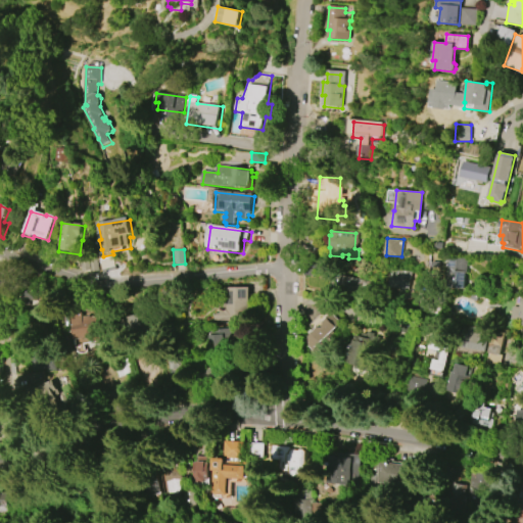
[(449,257),(468,258),(467,272),(466,272),(465,288),(447,288),(449,257)]
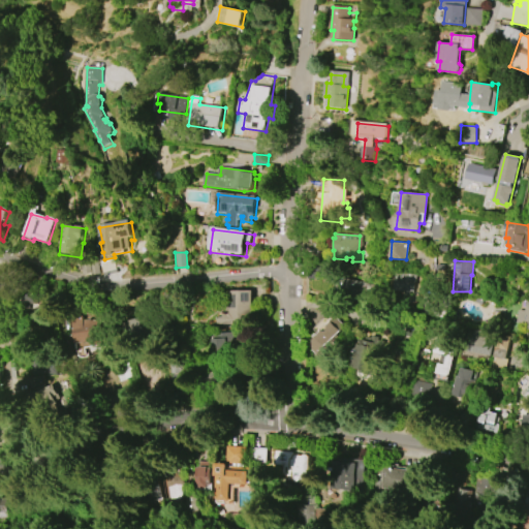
[(398,273),(419,275),(416,297),(402,296),(403,291),(396,290),(398,273)]
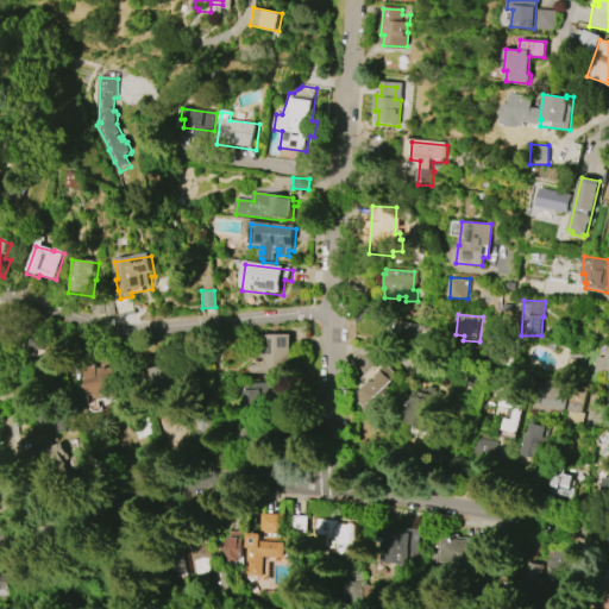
[(394,320),(424,326),(420,345),(412,344),(410,347),(402,345),(403,341),(390,339),(394,320)]
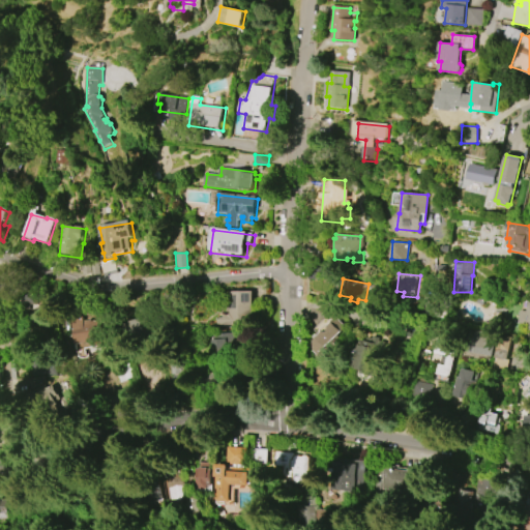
[(251,291),(251,300),(251,324),(216,324),(216,317),(222,317),(222,314),(228,314),(228,291),(251,291)]
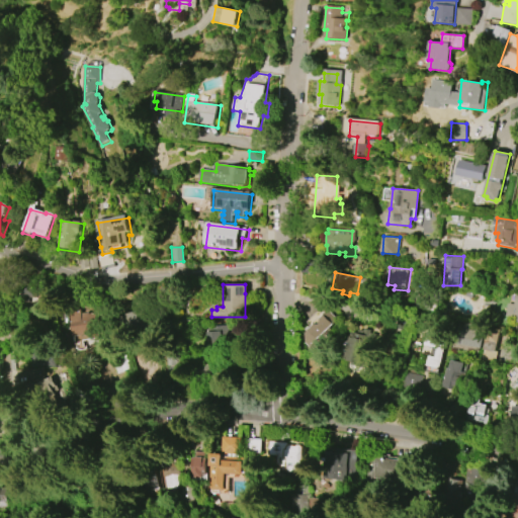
[(22,303),(22,286),(40,285),(40,289),(40,297),(31,297),(31,303),(22,303)]
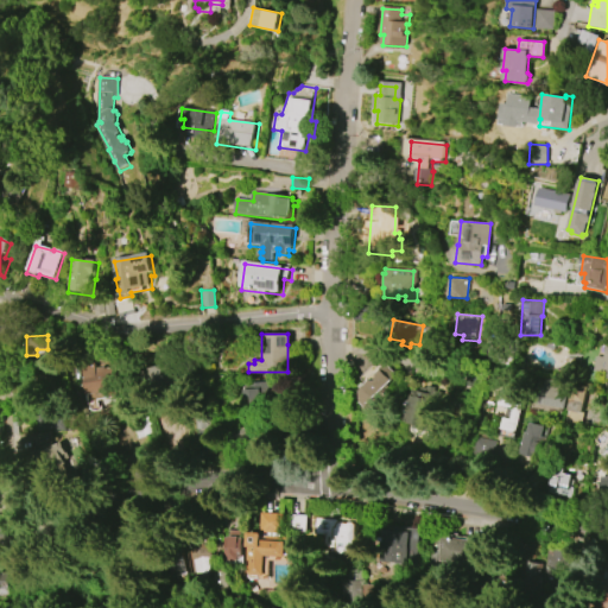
[(605,348),(607,348),(607,378),(601,378),(602,371),(594,369),(596,356),(603,358),(605,348)]
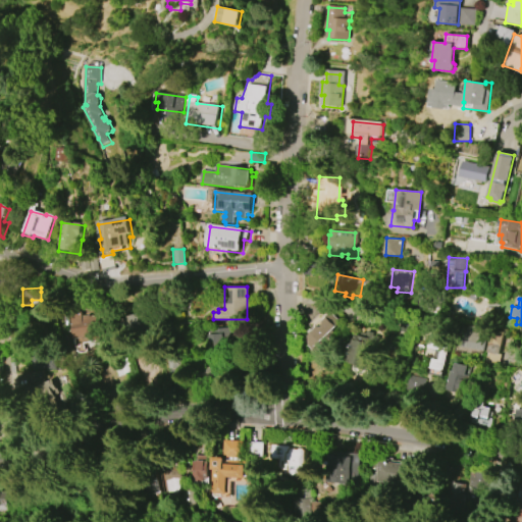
[(126,319),(147,313),(152,331),(132,337),(126,319)]
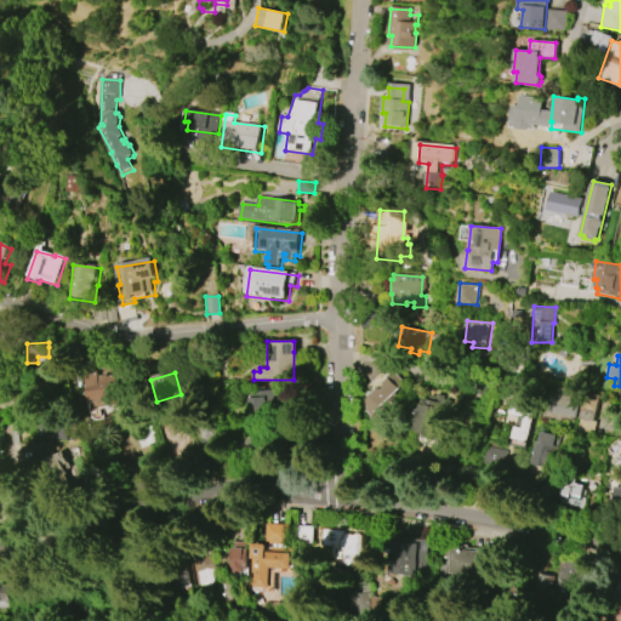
[(369,387),(382,375),(388,376),(393,372),(394,374),(396,372),(405,381),(404,386),(380,411),(382,412),(375,419),(369,410),(368,400),(375,393),(369,387)]
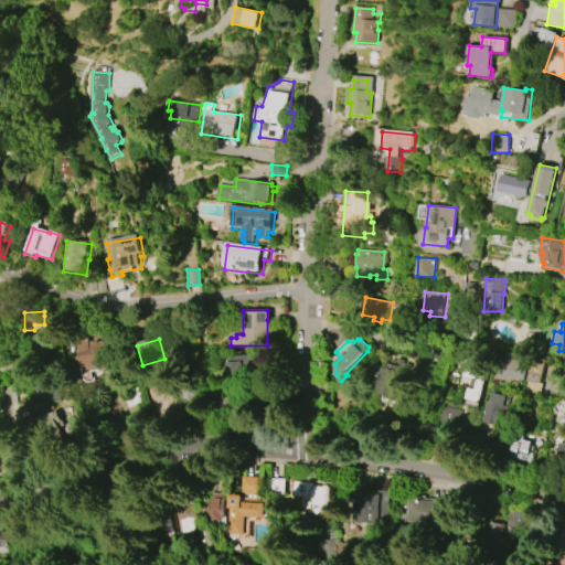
[(110,364),(80,369),(76,341),(86,340),(87,343),(107,341),(110,364)]
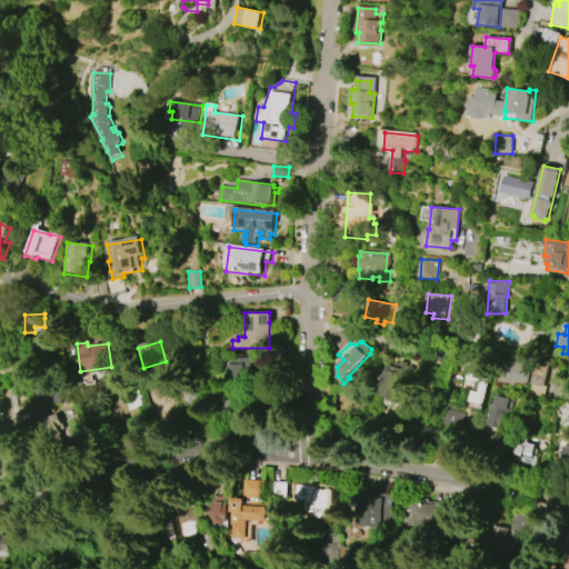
[(535,359),(530,383),(499,378),(502,353),(535,359)]
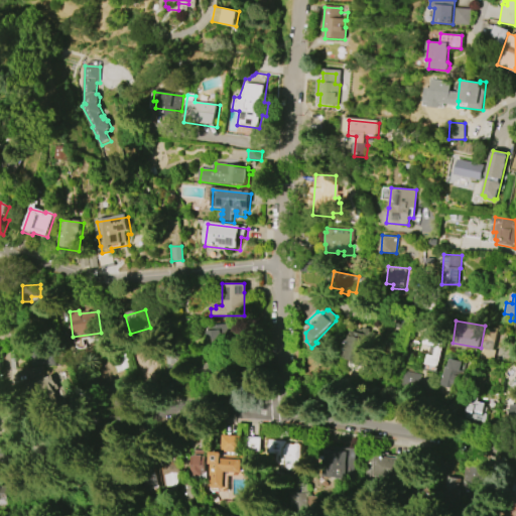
[(212,328),(232,326),(233,340),(224,340),(225,355),(224,355),(226,380),(208,382),(207,378),(199,378),(198,367),(212,366),(210,342),(209,342),(209,333),(212,333),(212,328)]
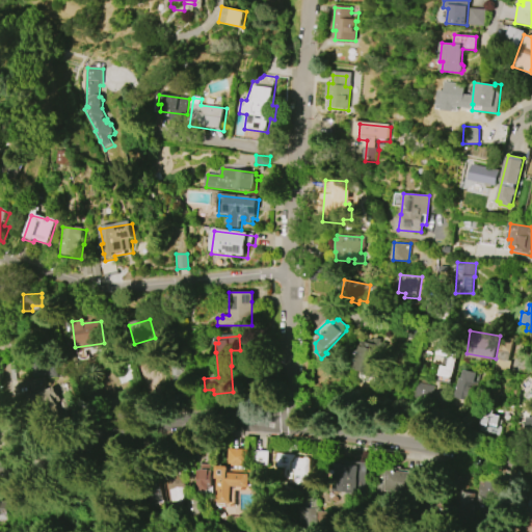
[(514,340),(510,362),(511,362),(510,371),(496,369),(502,338),(514,340)]
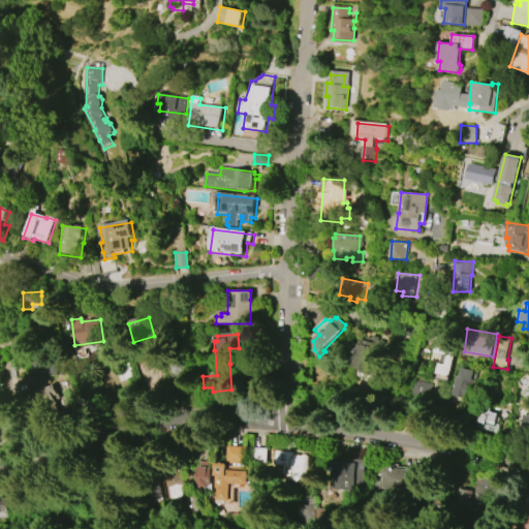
[(360,340),(381,346),(372,377),(359,374),(359,370),(351,368),(353,363),(351,360),(353,351),(356,348),(360,340)]
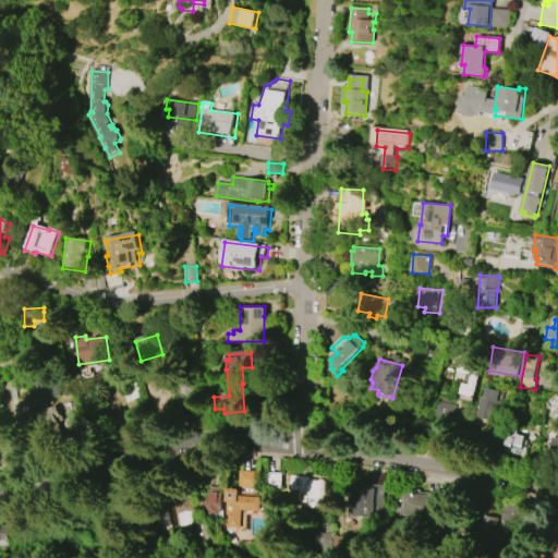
[(474,396),(460,392),(462,383),(469,385),(471,373),(458,371),(460,361),(481,364),(474,396)]
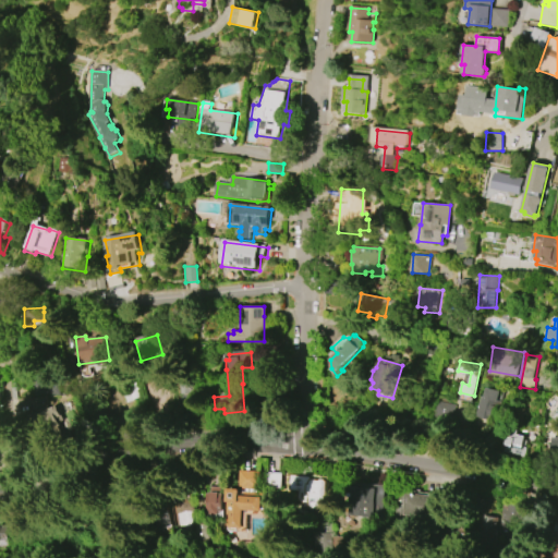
[(27,381),(29,381),(29,375),(56,374),(56,395),(29,395),(29,385),(27,385),(27,381)]
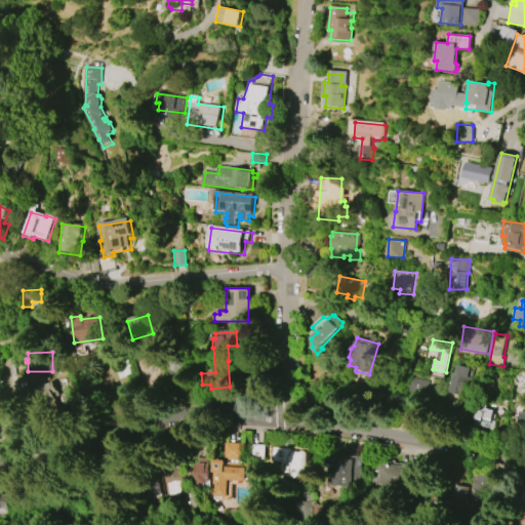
[(450,392),(457,365),(473,369),(469,384),(472,385),(470,393),(467,392),(466,396),(450,392)]
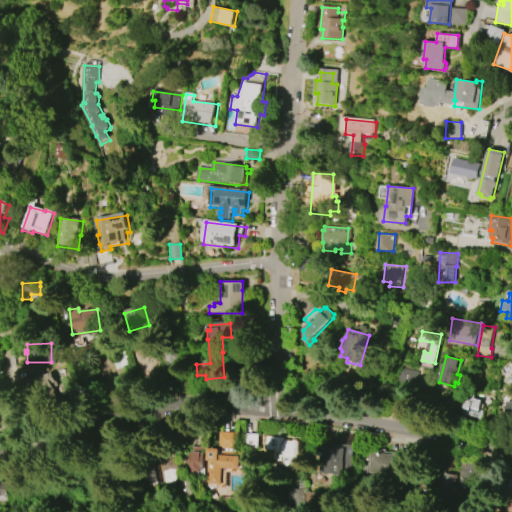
[(418,372),(400,367),(395,385),(413,390),(418,372)]
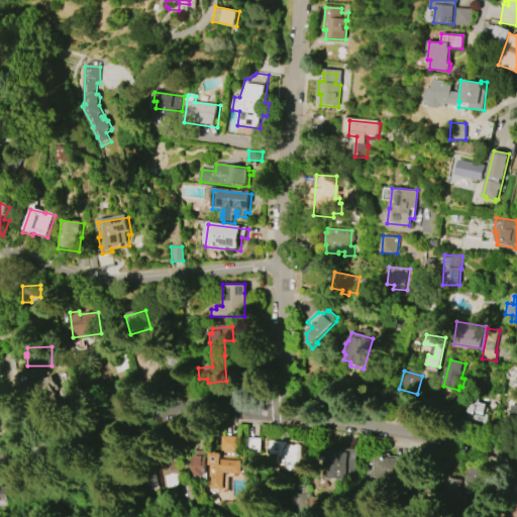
[(40,385),(53,379),(60,392),(46,398),(40,385)]
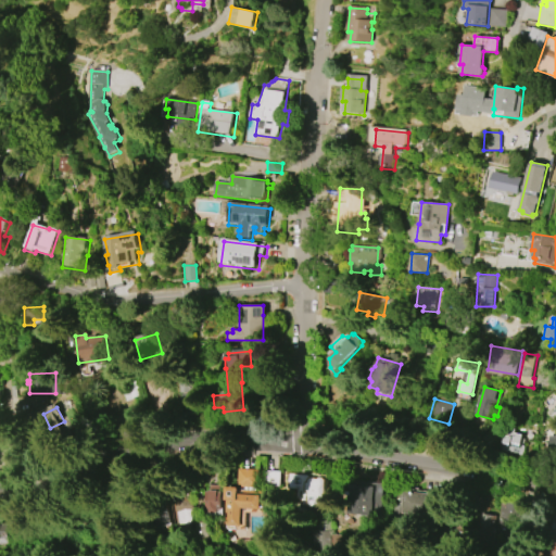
[(555,463),(545,462),(553,417),(555,417),(555,463)]
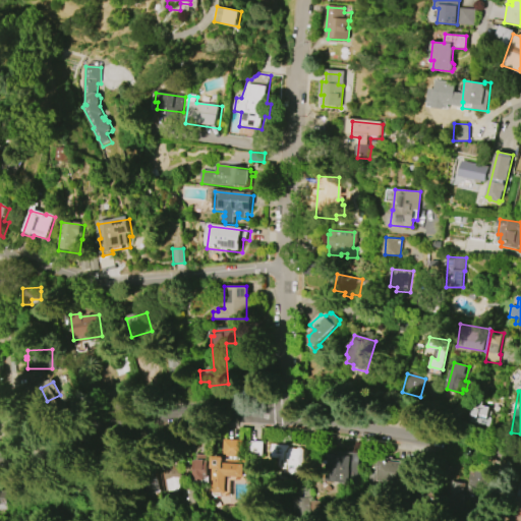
[(491,428),(473,423),(479,400),(487,402),(485,407),(494,409),(490,417),(495,418),(491,428)]
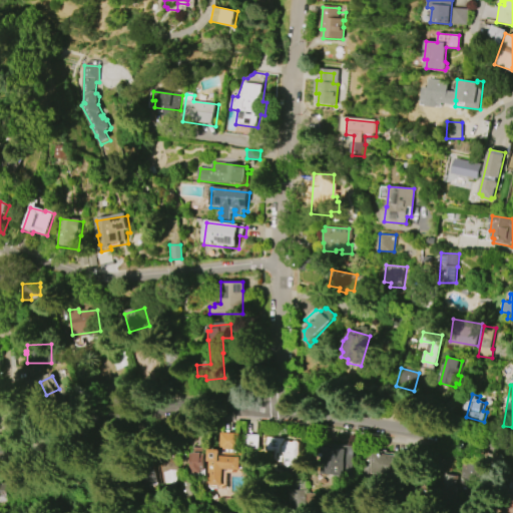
[(218,451),(219,434),(237,435),(236,452),(230,451),(230,455),(244,455),(243,475),(226,474),(224,490),(206,489),(207,485),(205,485),(207,451),(219,452),(219,453),(226,454),(226,451),(218,451)]
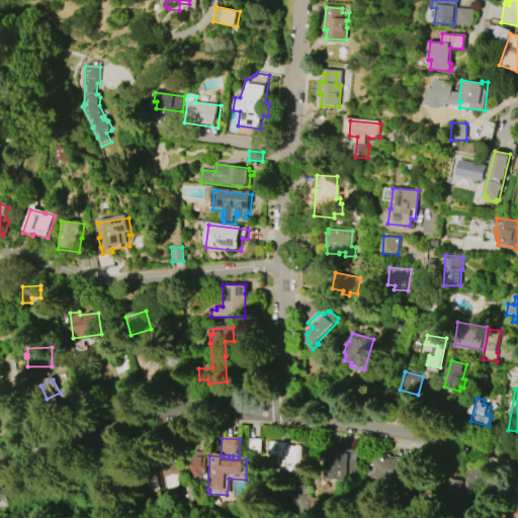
[(271,441),(289,442),(289,441),(298,442),(298,443),(305,444),(304,471),(303,470),(301,473),(298,473),(299,470),(295,470),(295,473),(290,472),(290,470),(288,470),(288,466),(277,466),(278,456),(270,455),(271,441)]
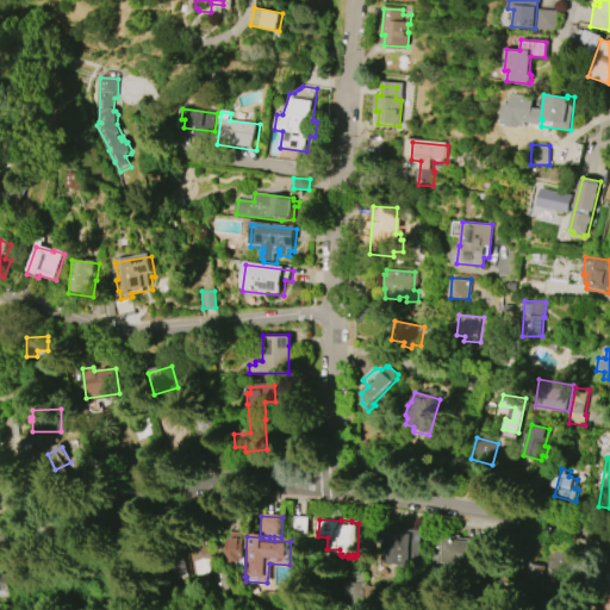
[(386,529),(421,533),(416,572),(391,570),(391,566),(380,565),(384,533),(386,533),(386,529)]
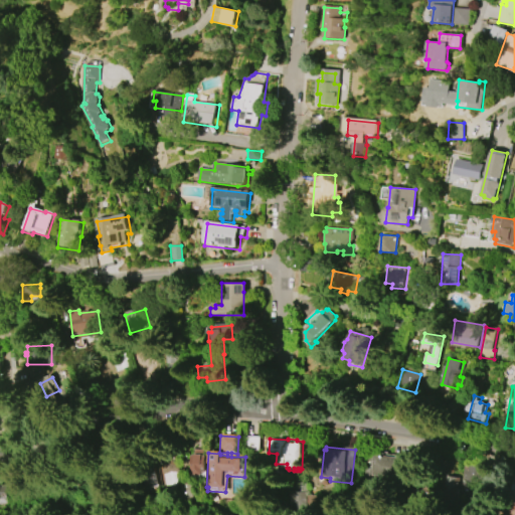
[(366,451),(387,453),(387,455),(405,457),(404,471),(402,470),(401,480),(371,477),(372,473),(364,472),(366,451)]
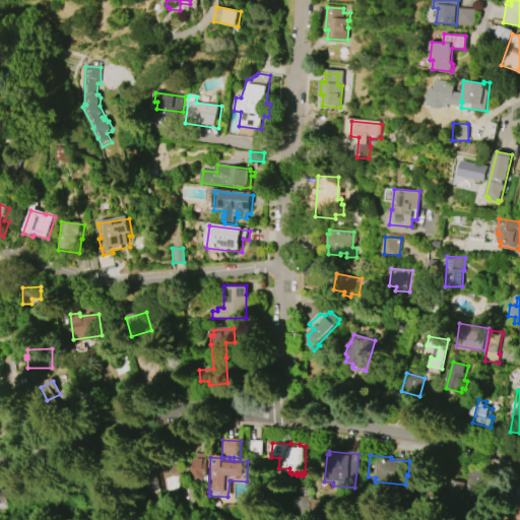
[(191,481),(192,462),(194,462),(194,457),(206,457),(206,479),(202,479),(202,481),(191,481)]
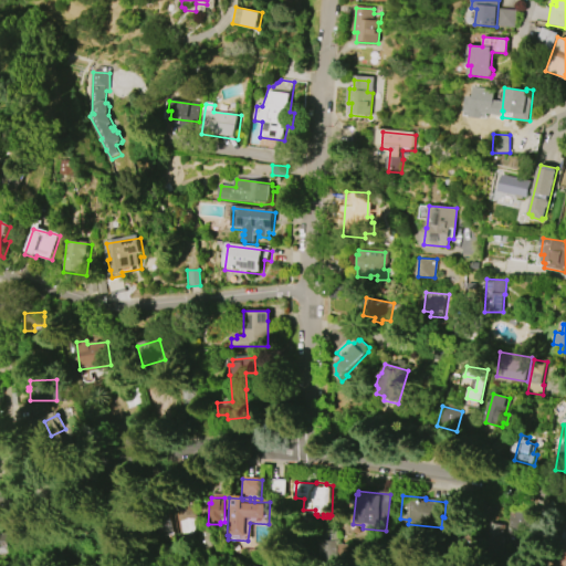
[(194,534),(175,535),(171,504),(190,503),(194,534)]
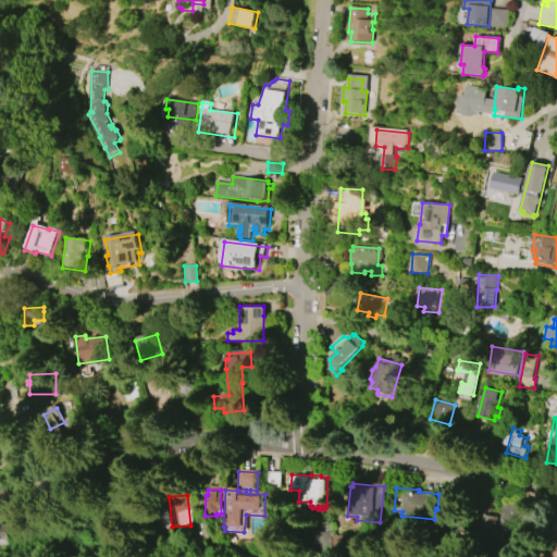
[(497,528),(503,499),(524,504),(520,527),(518,536),(506,534),(506,540),(496,537),(497,528)]
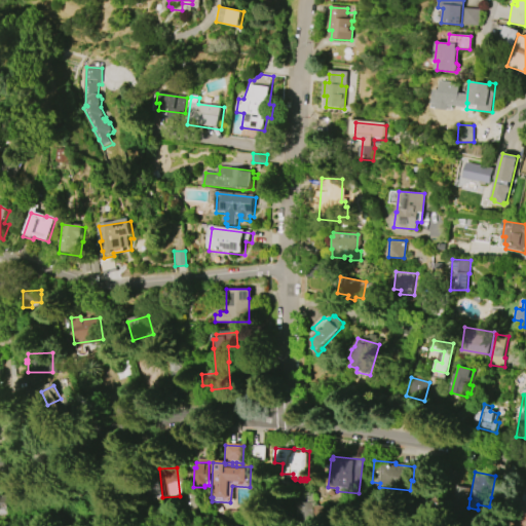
[(515,483),(525,486),(525,525),(512,525),(513,525),(503,522),(515,483)]
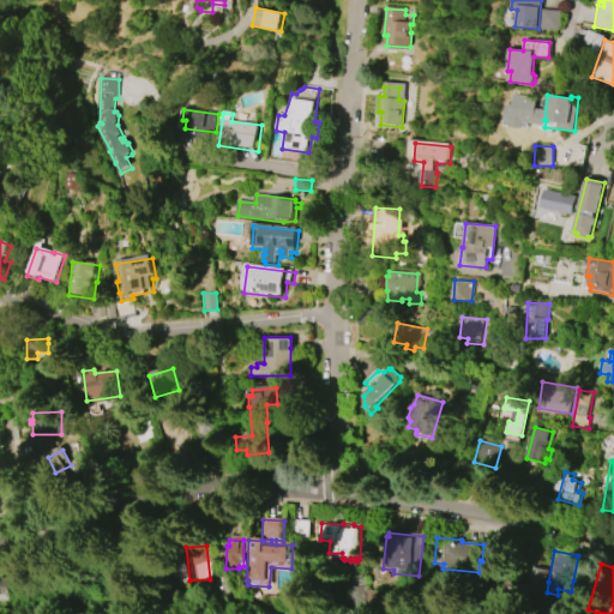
[(528,578),(530,567),(547,571),(545,582),(546,583),(543,595),(537,594),(536,595),(515,590),(516,584),(524,585),(525,577),(528,578)]
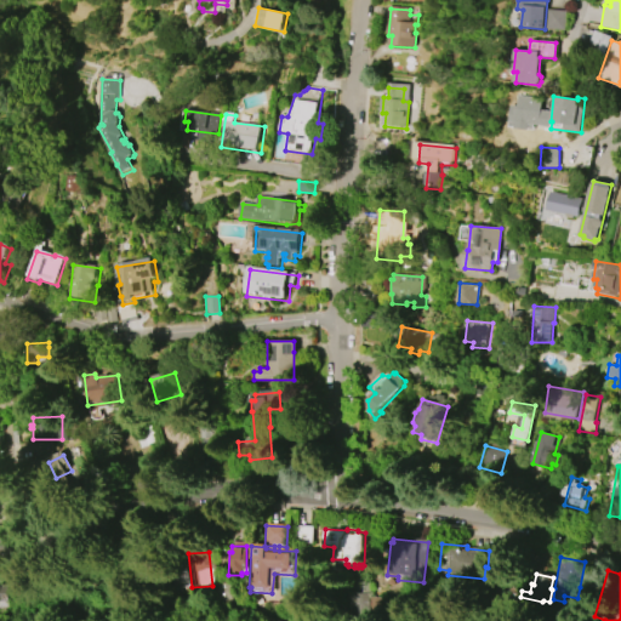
[(215,587),(231,587),(229,597),(229,605),(214,605),(215,597),(215,587)]
